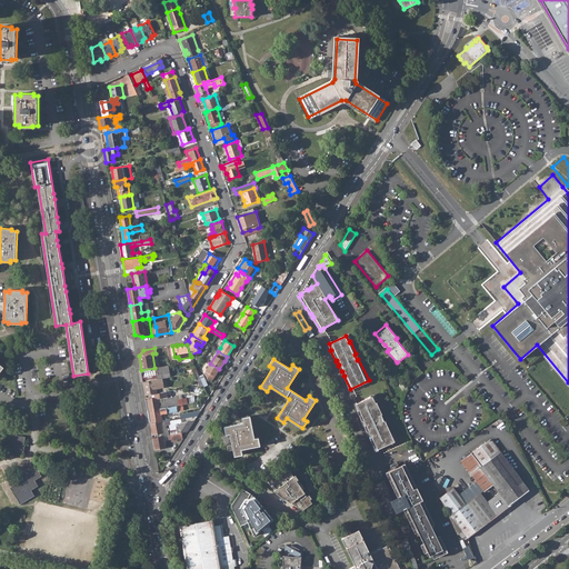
[(416,379),(423,372),(415,362),(407,368),(416,379)]
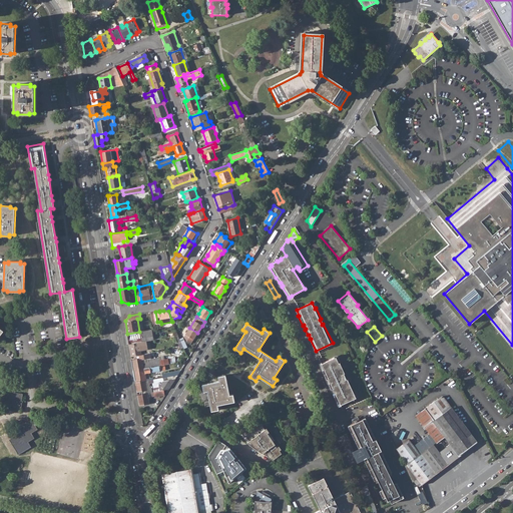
[(190,344),(197,333),(189,328),(185,335),(184,337),(187,341),(190,344)]
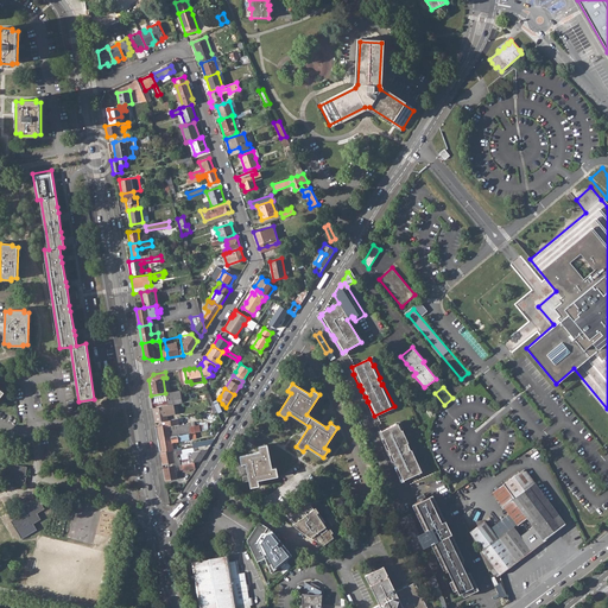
[(165,393),(151,396),(153,409),(173,404),(182,403),(179,391),(165,393)]
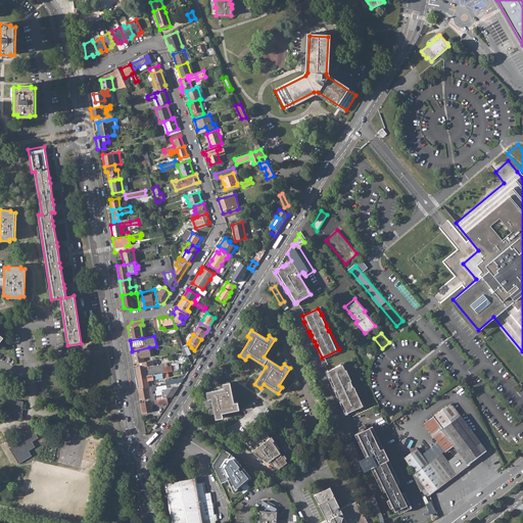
[(182,342),(178,342),(183,354),(187,353),(182,342)]
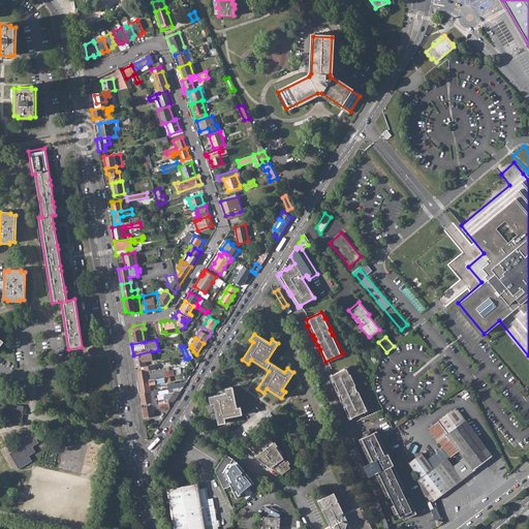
[(142,366),(146,366),(146,361),(152,360),(151,351),(133,355),(135,367),(142,366)]
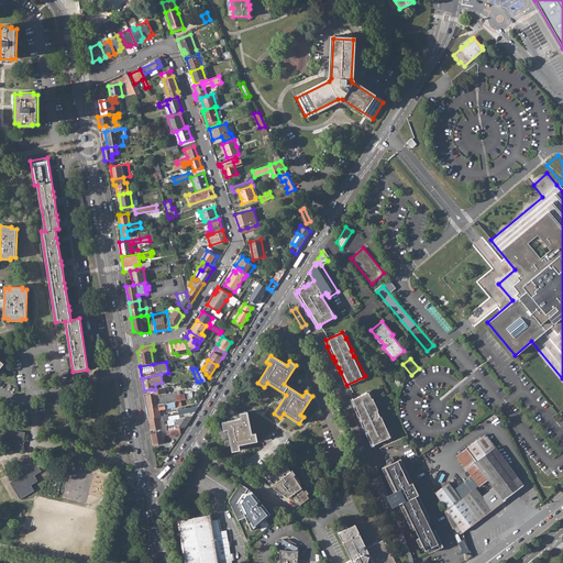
[(151,393),(144,394),(146,406),(180,400),(185,399),(184,394),(180,394),(180,390),(176,392),(176,393),(166,394),(165,387),(155,389),(151,389),(151,393)]
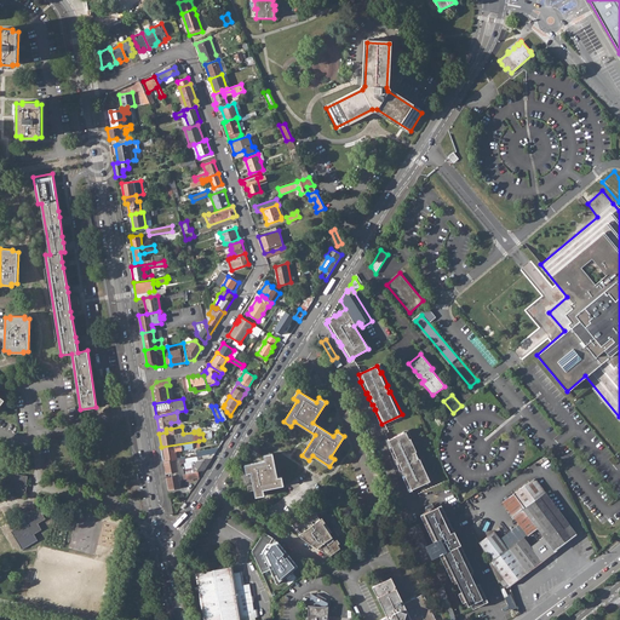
[(406,431),(388,440),(390,447),(389,448),(395,459),(396,459),(399,464),(397,464),(400,471),(401,470),(403,475),(402,476),(409,491),(430,481),(419,458),(418,458),(415,452),(417,452),(411,438),(409,438),(406,431)]
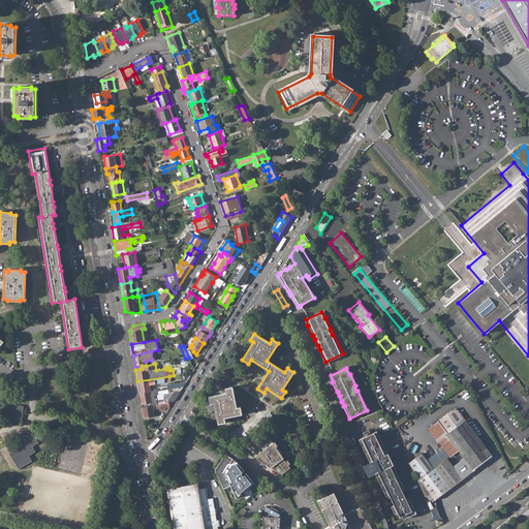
[(139,394),(150,393),(149,384),(152,384),(170,381),(169,376),(137,381),(139,394)]
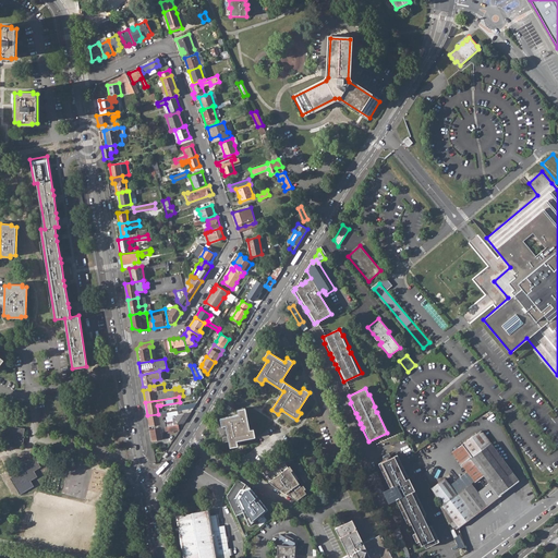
[(230,447),(238,446),(237,440),(255,437),(253,429),(250,429),(245,408),(238,410),(238,414),(220,419),(221,426),(226,425),(228,436),(222,437),(223,443),(229,441),(230,447)]
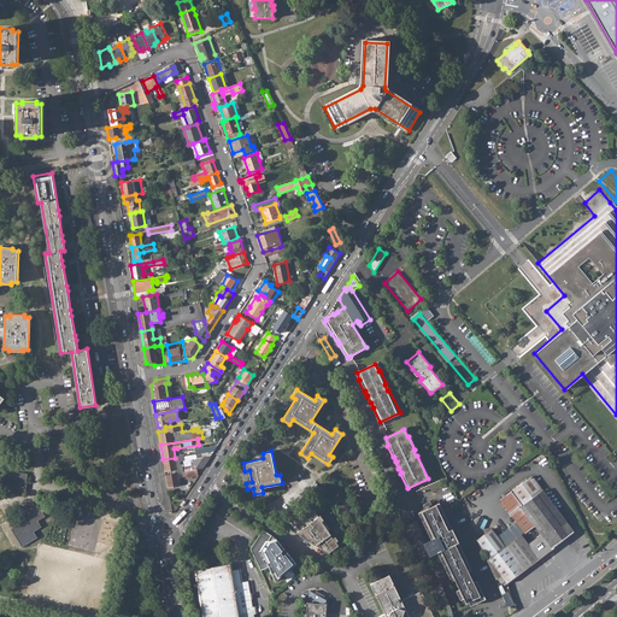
[(175,458),(163,459),(165,471),(175,470),(175,472),(177,472),(180,471),(183,471),(184,471),(197,469),(203,468),(211,456),(195,458),(192,465),(184,466),(184,468),(182,468),(182,464),(180,464),(180,462),(184,460),(183,456),(178,457),(175,458)]
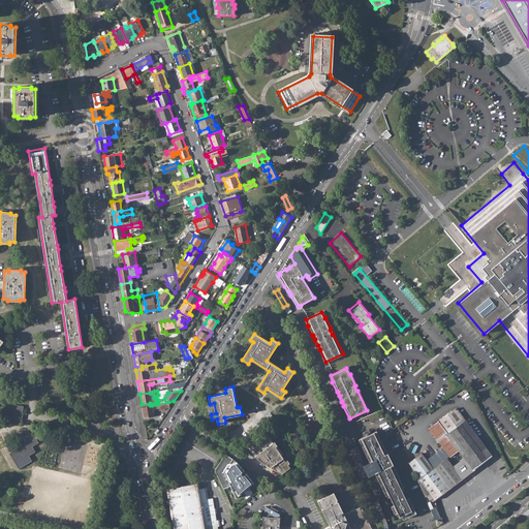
[(8,417),(18,419),(18,421),(22,422),(23,415),(21,414),(22,413),(24,406),(10,403),(8,417)]
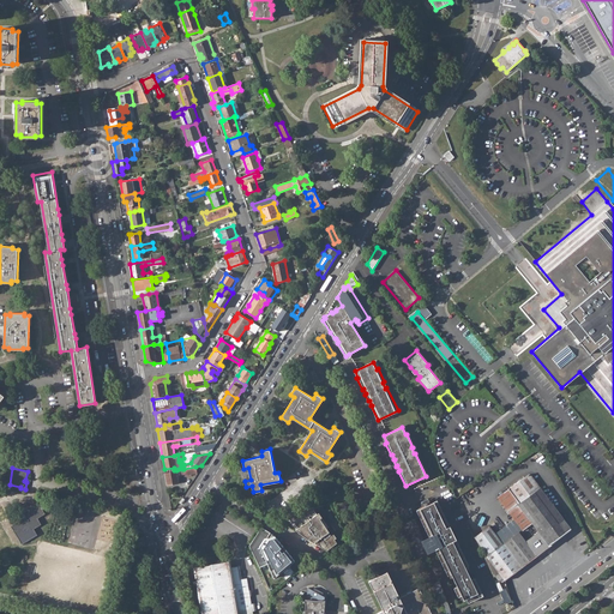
[(167,485),(179,483),(178,479),(176,470),(174,470),(164,471),(167,485)]
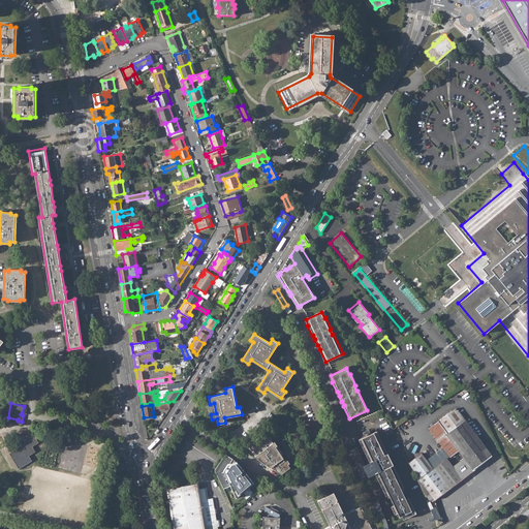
[(492,455),(457,409),(439,422),(447,433),(446,434),(464,458),(453,466),(446,459),(433,469),(429,464),(434,461),(429,454),(425,452),(422,454),(408,463),(425,498),(427,497),(430,500),(431,500),(432,502),(463,479),(462,477),(464,475),(466,475),(468,474),(469,473),(470,471),(492,455)]
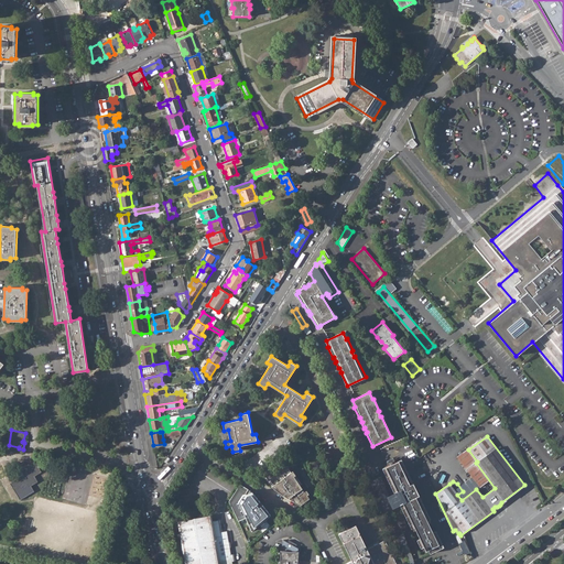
[(401,459),(382,468),(396,497),(398,496),(399,499),(401,499),(403,503),(400,505),(411,529),(414,527),(420,539),(416,540),(421,548),(424,546),(426,551),(429,550),(430,553),(444,546),(435,530),(433,532),(427,521),(431,519),(419,495),(401,459)]
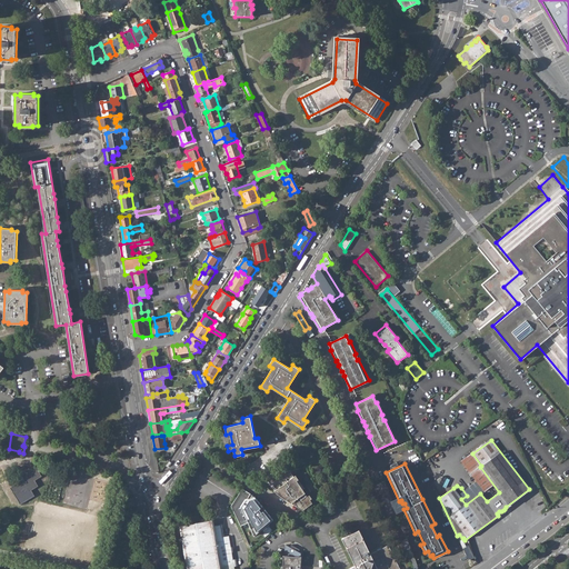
[(285,467),(267,479),(271,485),(272,483),(279,492),(278,493),(302,510),(312,503),(310,500),(311,499),(309,495),(307,496),(302,489),(297,480),(298,479),(296,475),(293,477),(290,471),(289,472),(285,467)]
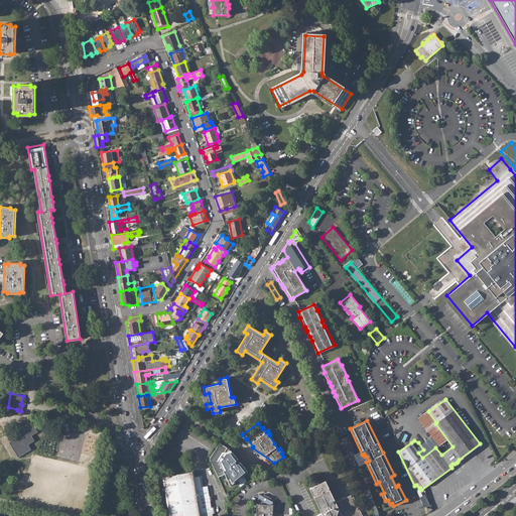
[(19,435),(9,441),(18,457),(31,449),(28,444),(34,440),(31,435),(37,431),(34,426),(28,425),(24,425),(18,427),(21,432),(21,434),(19,435)]
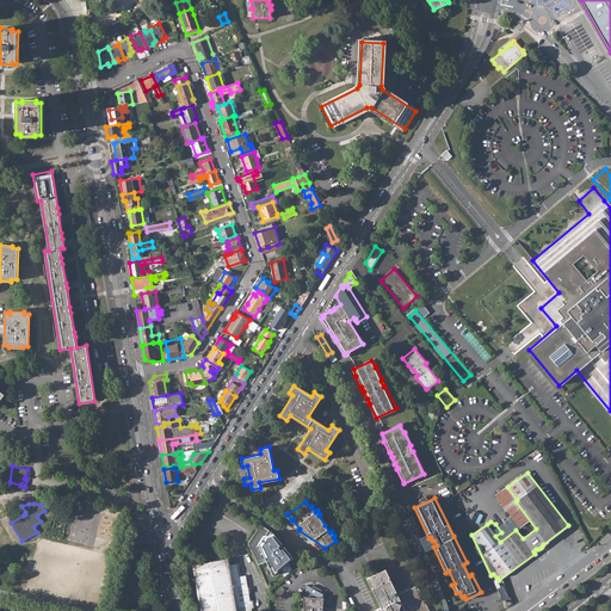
[(467,524),(471,535),(487,524),(480,514),(467,524)]
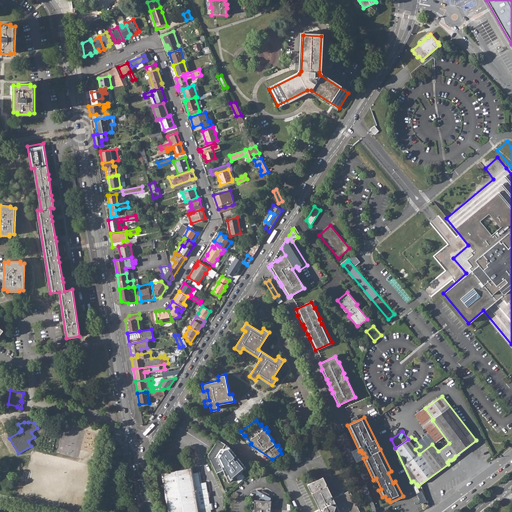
[(336,437),(349,464),(356,460),(346,432),(336,437)]
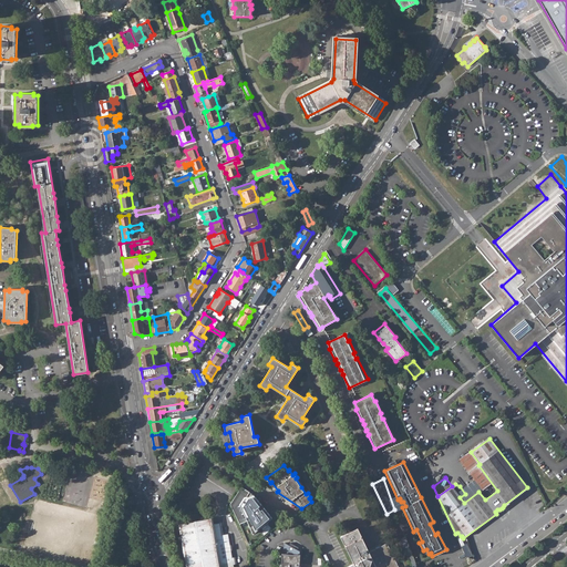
[(229,504),(239,524),(247,522),(254,535),(272,519),(254,495),(251,496),(251,494),(241,487),(229,504)]
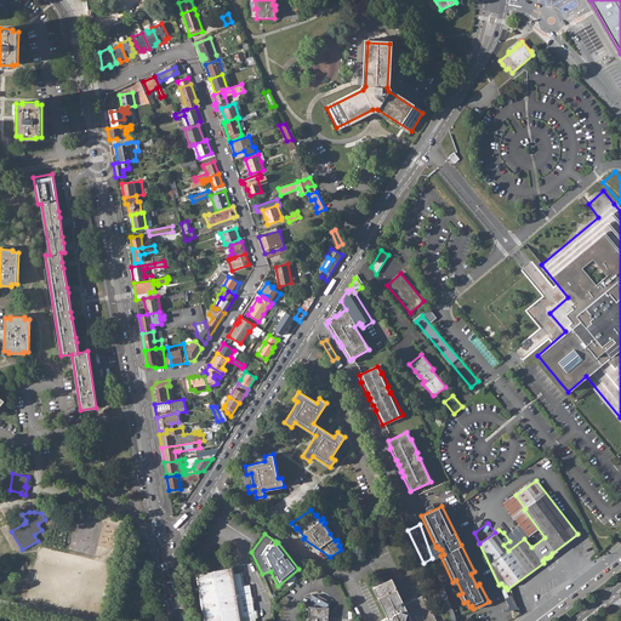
[(0,553),(11,547),(4,536),(0,537),(0,553)]
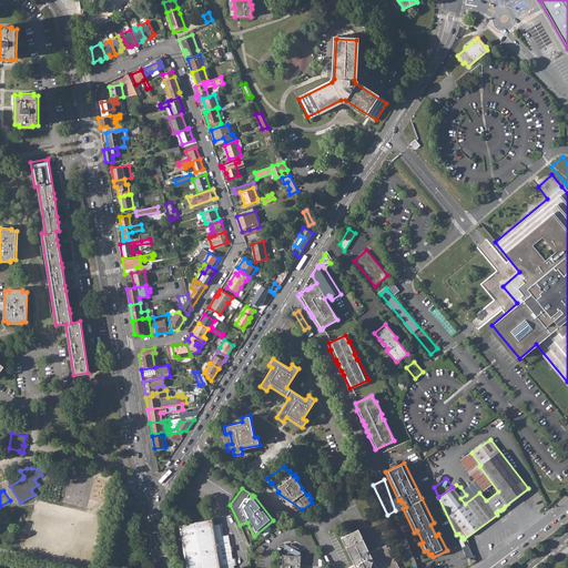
[(236,558),(233,559),(231,551),(230,546),(229,535),(224,536),(222,524),(214,525),(213,518),(179,525),(185,567),(233,567),(233,565),(237,565),(236,558)]
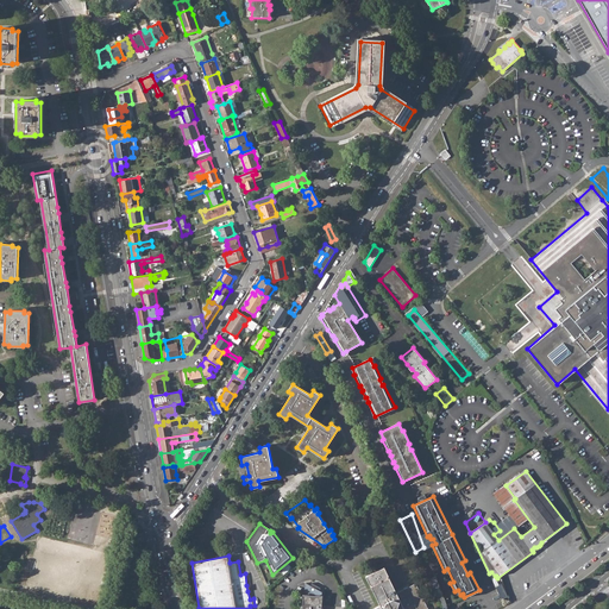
[(380,606),(372,608),(427,608),(415,583),(406,588),(396,592),(389,577),(388,578),(387,576),(388,576),(384,567),(365,576),(370,585),(371,584),(371,585),(371,586),(380,606)]
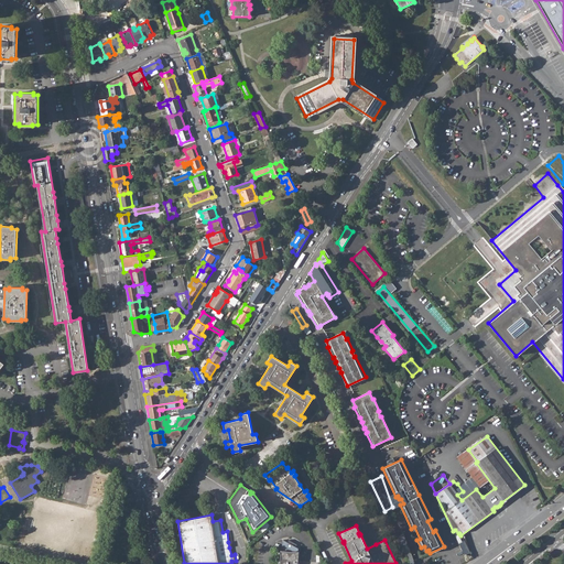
[(397,537),(410,563),(414,561),(403,533),(397,537)]
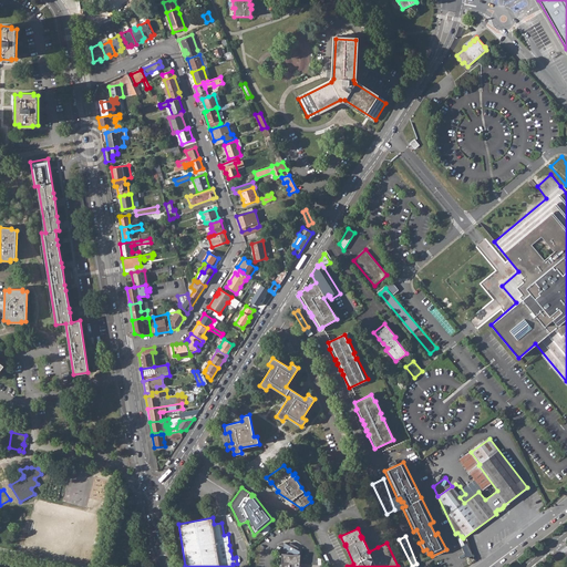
[(299,548),(290,543),(289,546),(284,543),(282,554),(281,566),(280,566),(279,566),(298,566),(299,555),(300,552),(298,550),(299,548)]
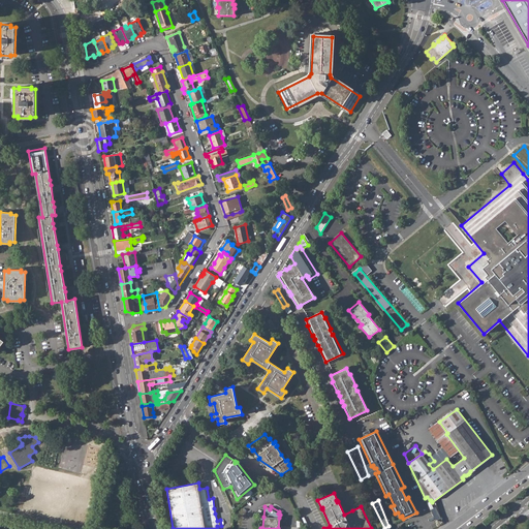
[(435,507),(430,509),(436,521),(441,518),(435,507)]
